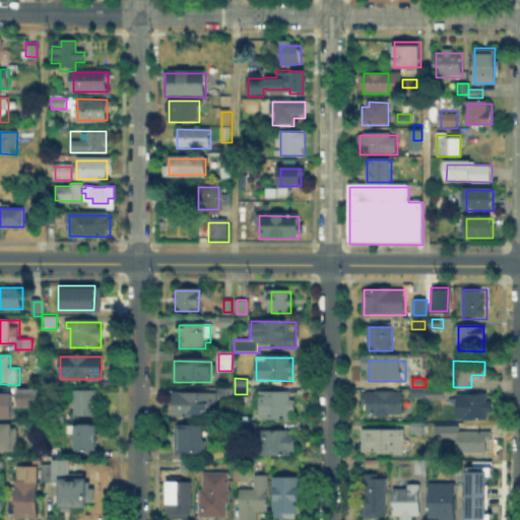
[(25,406),(25,388),(41,388),(41,406),(25,406)]
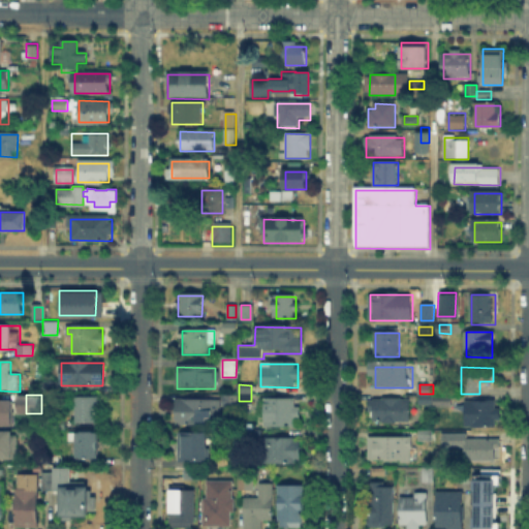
[(224,406),(224,395),(236,395),(236,406),(224,406)]
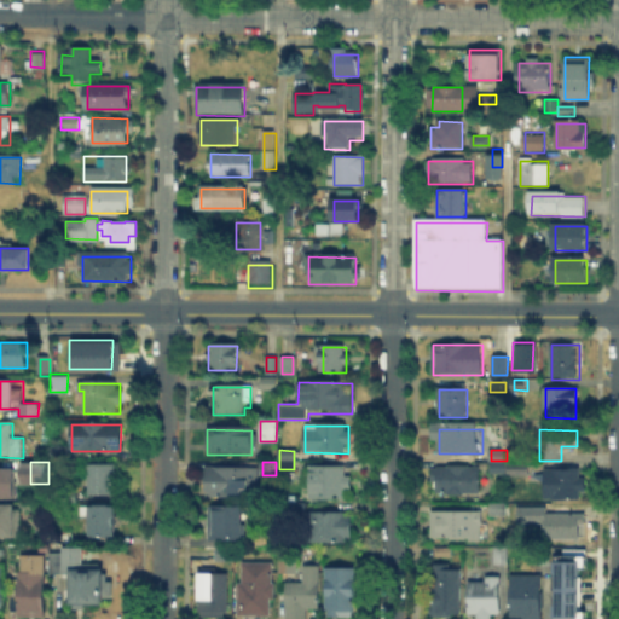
[(492,473),(492,463),(504,463),(504,473),(492,473)]
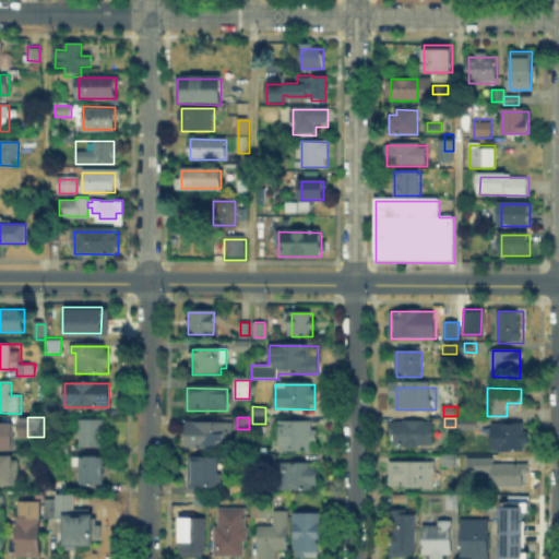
[(80,419),(105,419),(104,447),(80,447),(80,419)]
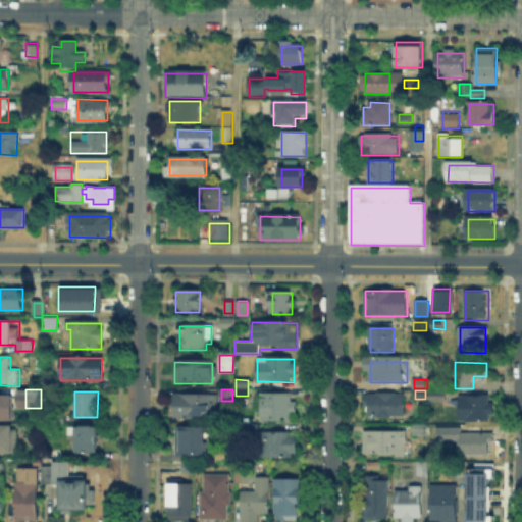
[(461,421),(461,393),(490,394),(490,421),(461,421)]
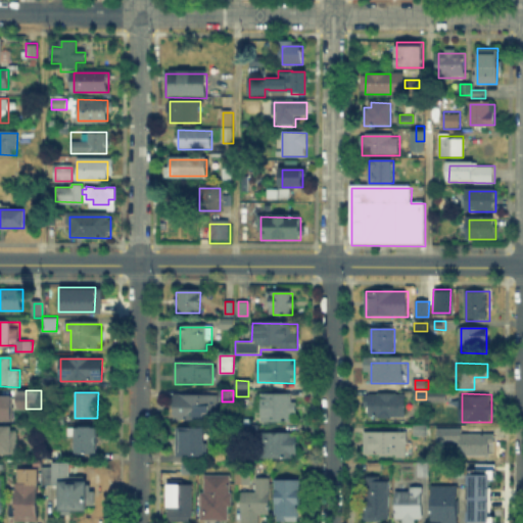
[(262,395),(296,395),(296,426),(262,425),(262,395)]
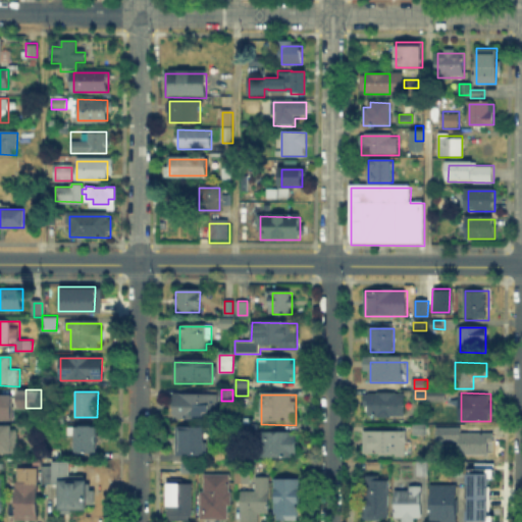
[(366,395),(405,395),(404,418),(366,418),(366,395)]
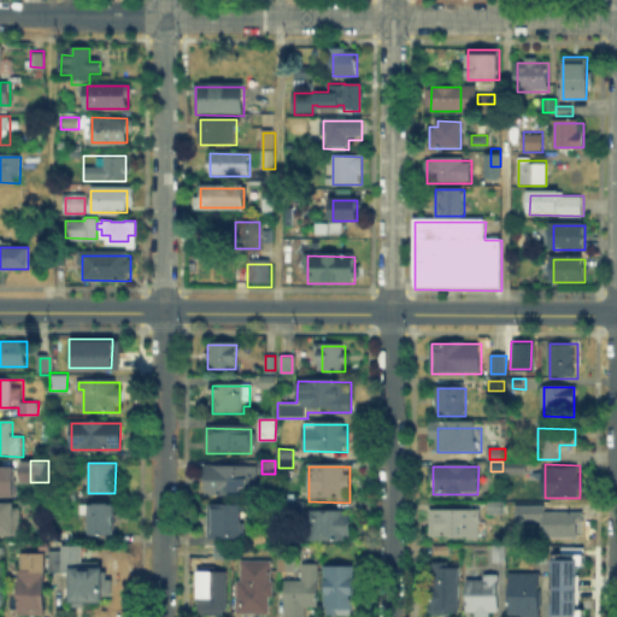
[(0,498),(0,468),(16,468),(16,498),(0,498)]
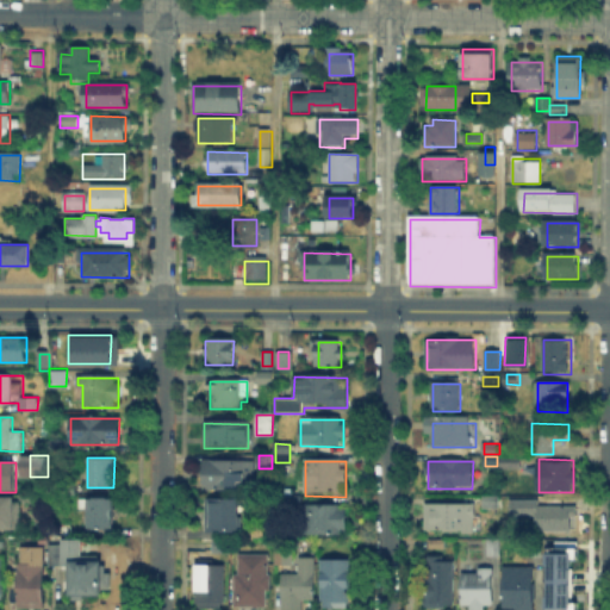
[(254,462),(254,492),(204,492),(204,462),(254,462)]
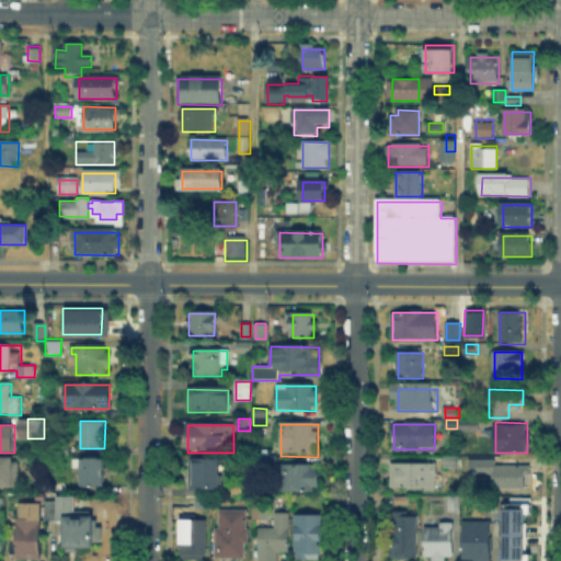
[(446,466),(446,455),(459,455),(458,466),(446,466)]
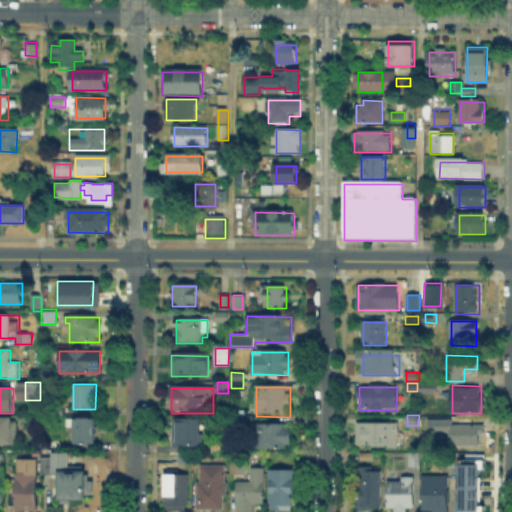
[(253,417),(253,425),(241,425),(241,417),(253,417)]
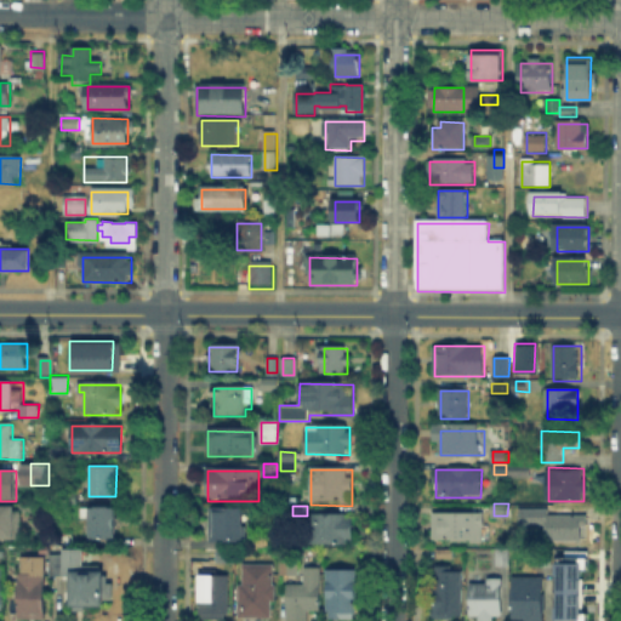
[(0,539),(0,510),(20,510),(20,539),(0,539)]
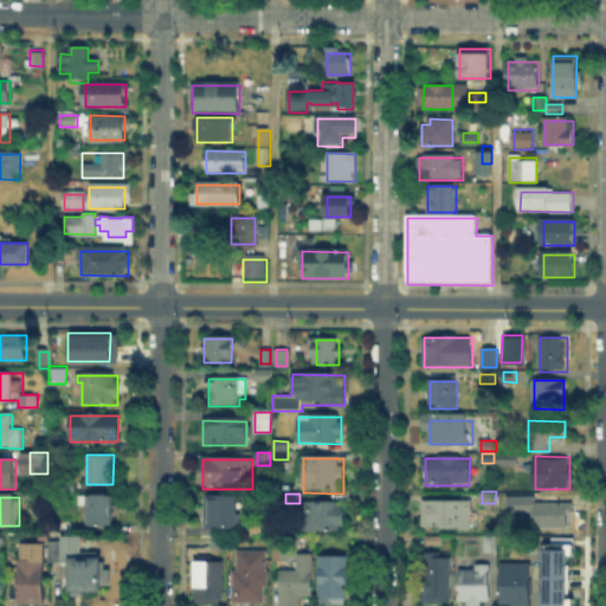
[(88,498),(113,498),(113,527),(88,527),(88,498)]
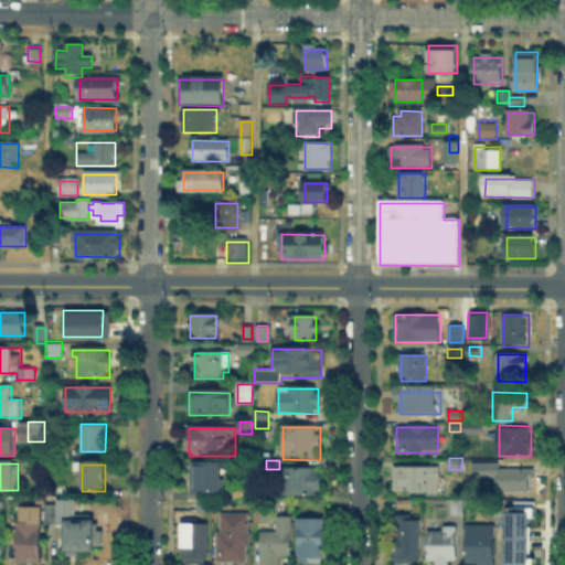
[(222,465),(222,493),(190,493),(190,465),(222,465)]
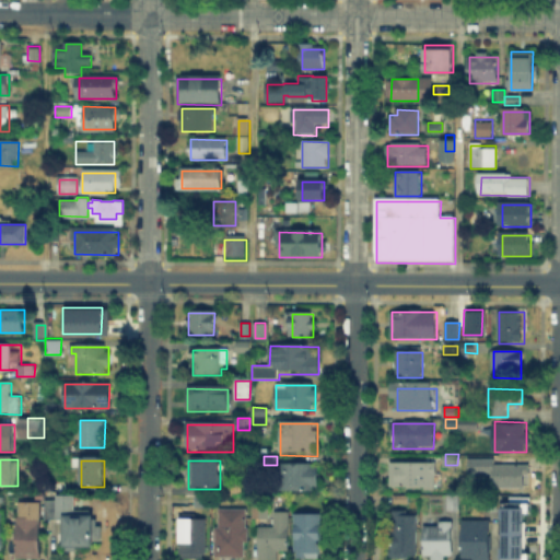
[(391,464),(435,464),(435,488),(391,488),(391,464)]
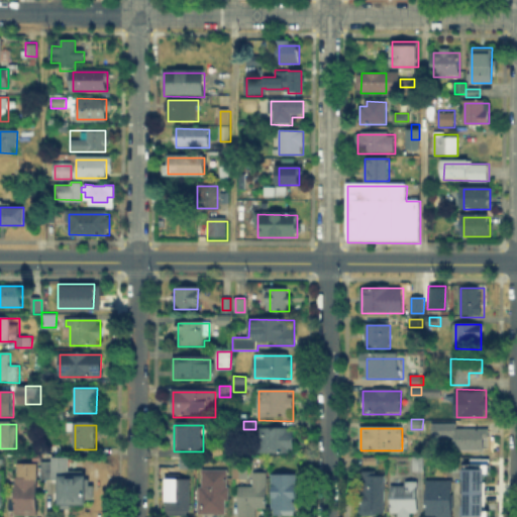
[(454,449),(454,428),(484,428),(484,449),(454,449)]
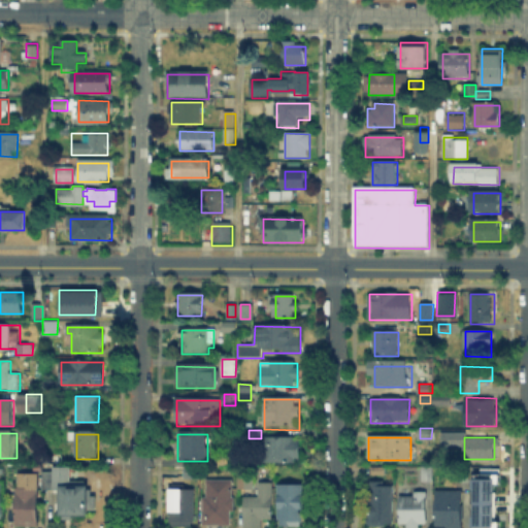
[(264,439),(301,439),(301,463),(263,463),(264,439)]
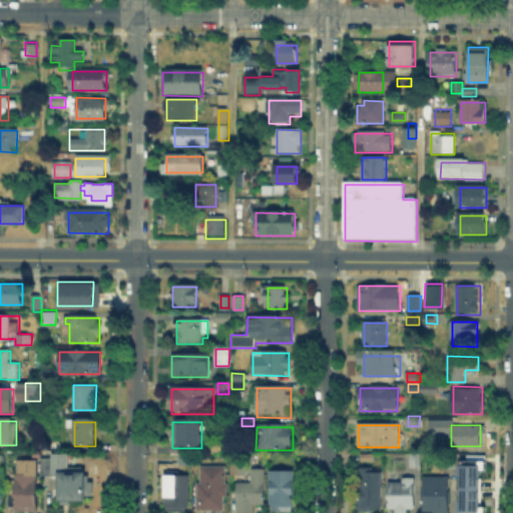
[(225,443),(225,453),(213,453),(213,443),(225,443)]
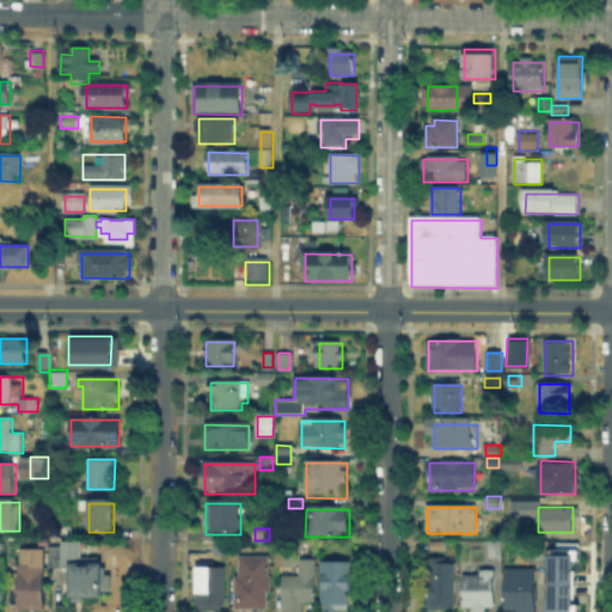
[(80,543),(80,562),(103,562),(102,599),(69,599),(71,568),(51,568),(51,548),(61,548),(61,542),(80,543)]
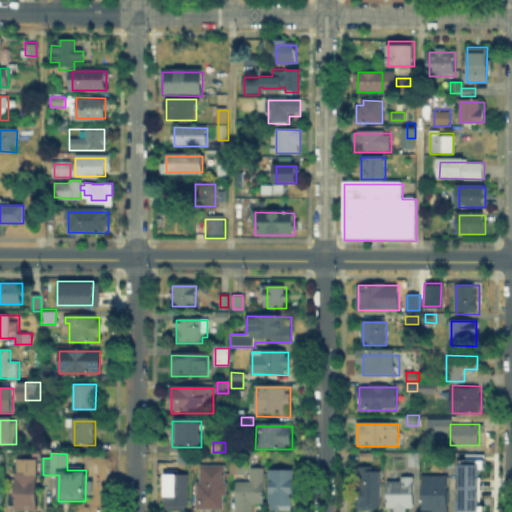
[(7,454),(18,454),(18,468),(7,468),(7,454)]
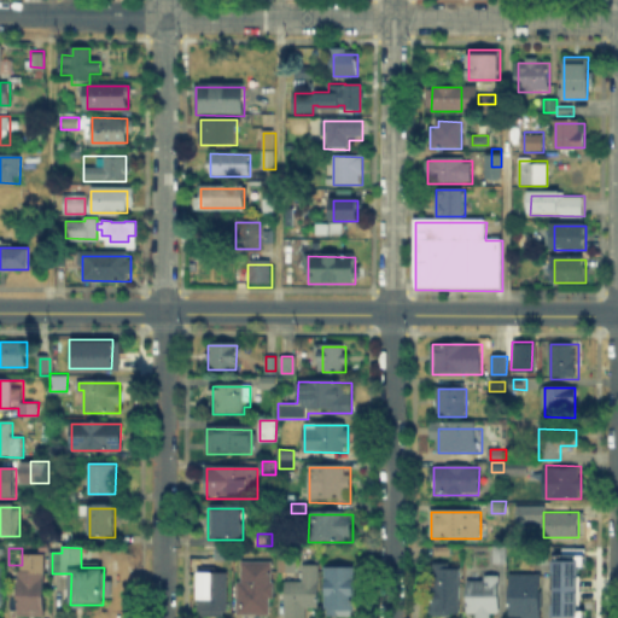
[(233,548),(233,561),(216,561),(216,548),(233,548)]
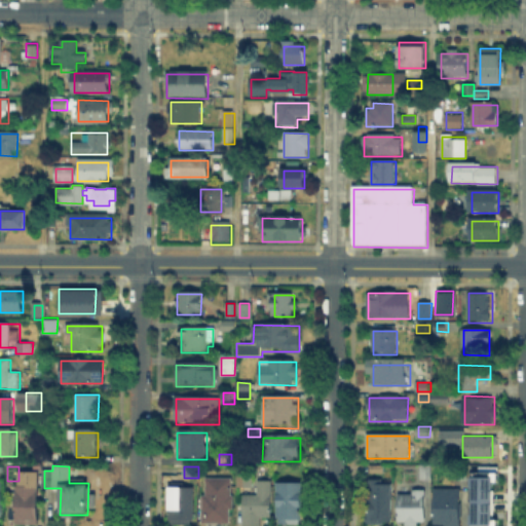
[(472,476),(472,467),(482,467),(482,476),(472,476)]
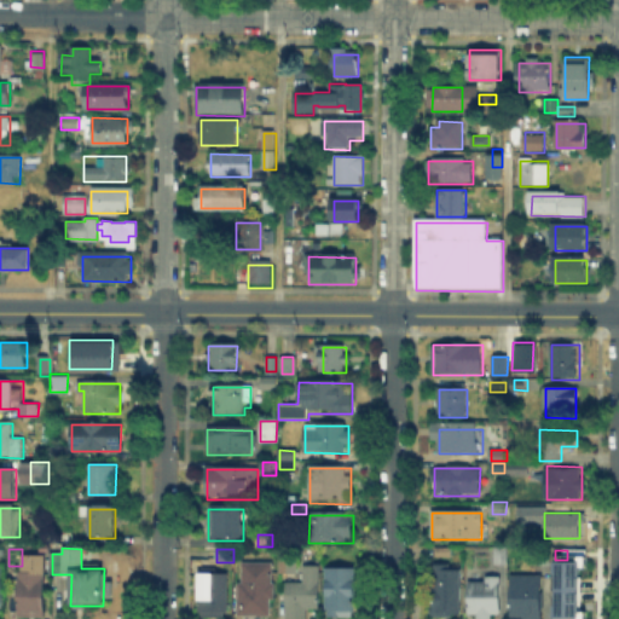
[(279,573),(279,556),(296,557),(296,573),(279,573)]
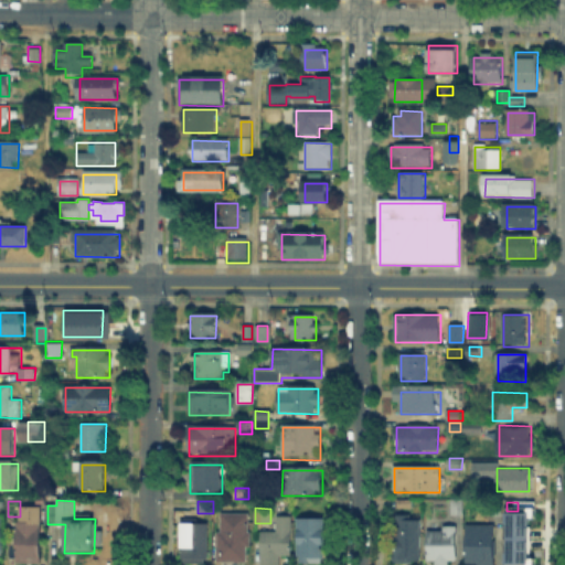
[(219,514),(249,514),(249,564),(219,564),(219,514)]
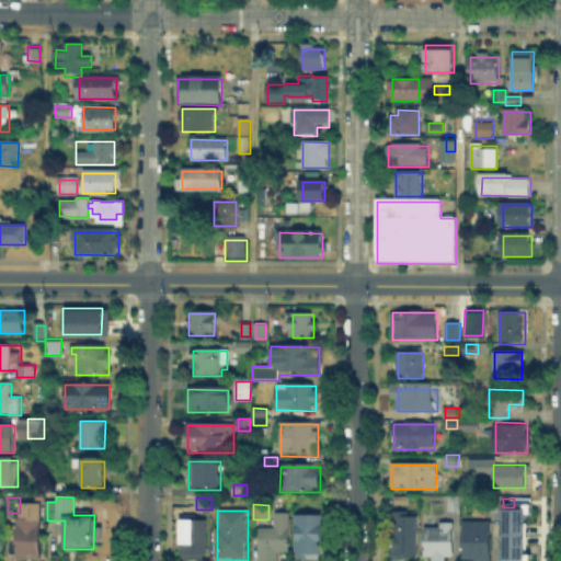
[(276,560),(258,560),(258,527),(275,527),(275,513),(288,513),(288,553),(276,553),(276,560)]
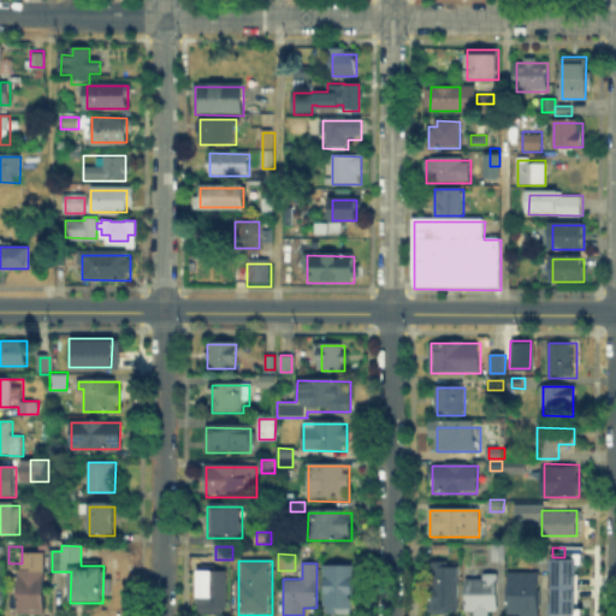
[(428,611),(428,567),(460,568),(460,611),(428,611)]
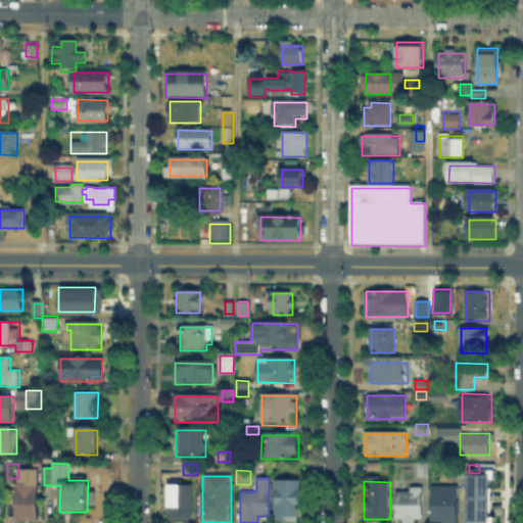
[(169,519),(169,482),(191,482),(191,519),(169,519)]
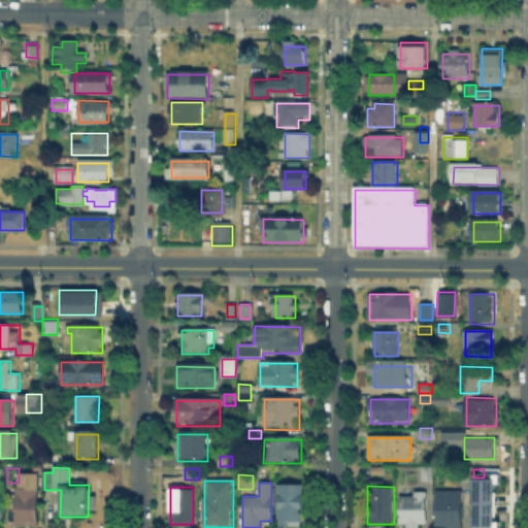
[(38,488),(38,490),(38,527),(17,527),(17,488),(38,488)]
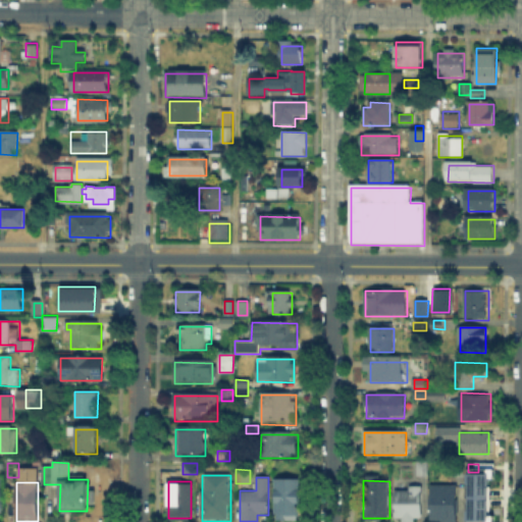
[(276,514),(276,482),(299,482),(299,514),(276,514)]
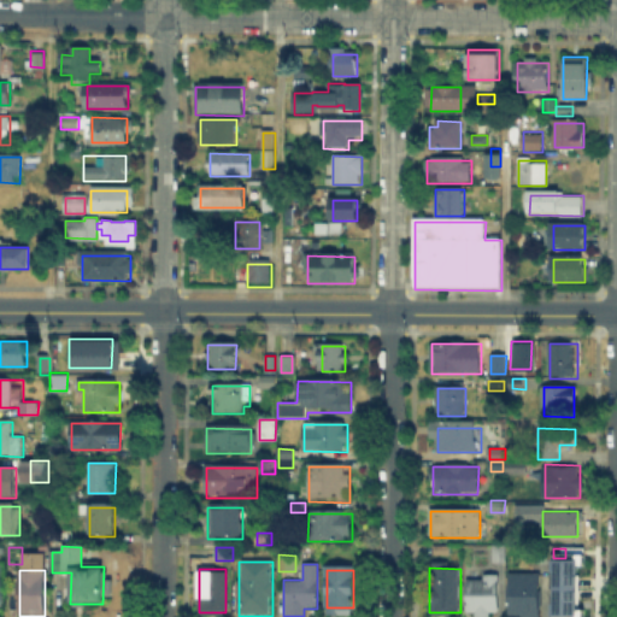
[(580,570),(580,616),(552,616),(552,570),(580,570)]
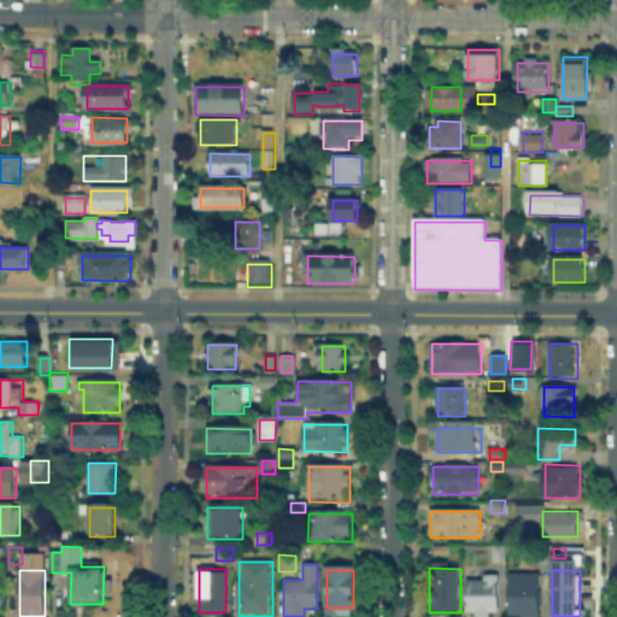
[(510,616),(510,576),(540,576),(540,616),(510,616)]
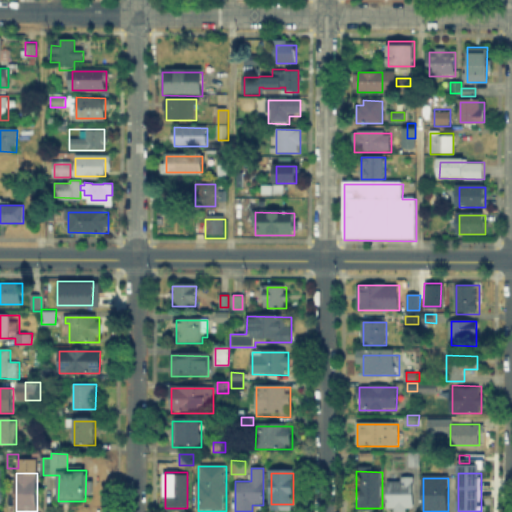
[(405,506),(405,511),(396,511),(396,506),(390,506),(390,482),(412,482),(412,506),(405,506)]
